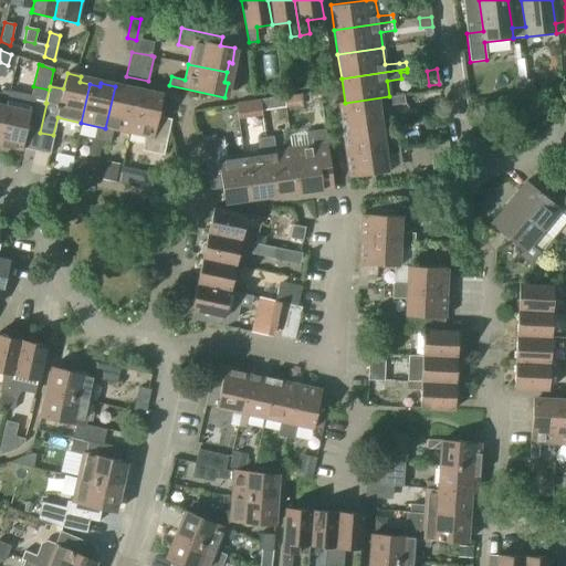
[(129,133),(137,95),(128,93),(128,90),(115,86),(105,128),(129,133)]
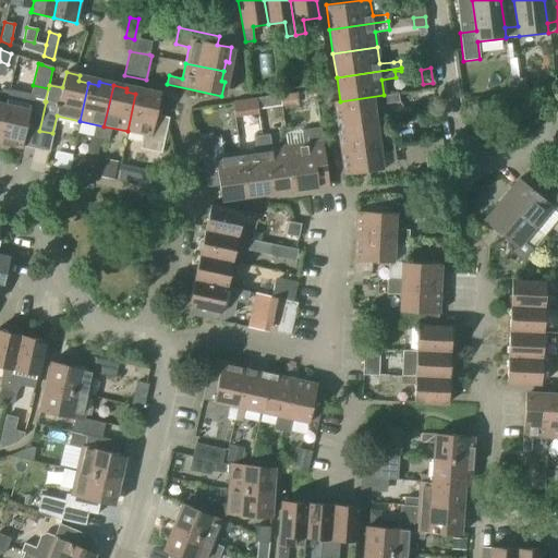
[(5,106),(0,130),(0,144),(22,149),(23,144),(26,128),(39,131),(46,101),(45,101),(36,99),(36,96),(9,89),(9,91),(5,106)]
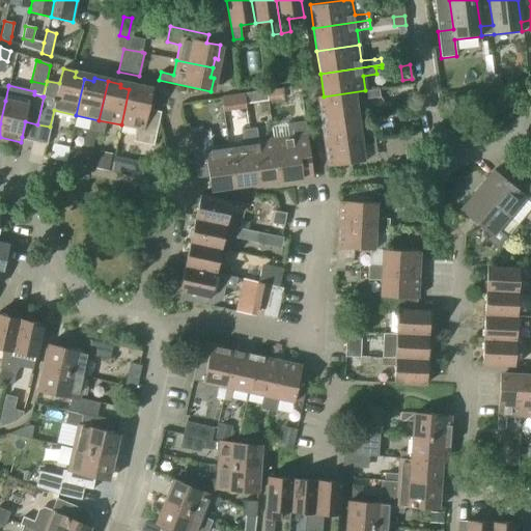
[(0,123),(8,86),(0,85),(0,123)]
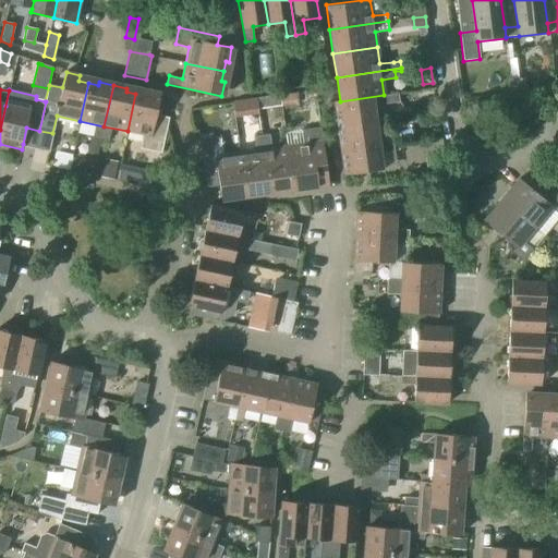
[(168,118),(156,116),(160,95),(146,92),(146,96),(135,94),(128,131),(143,135),(140,148),(160,154),(168,118)]
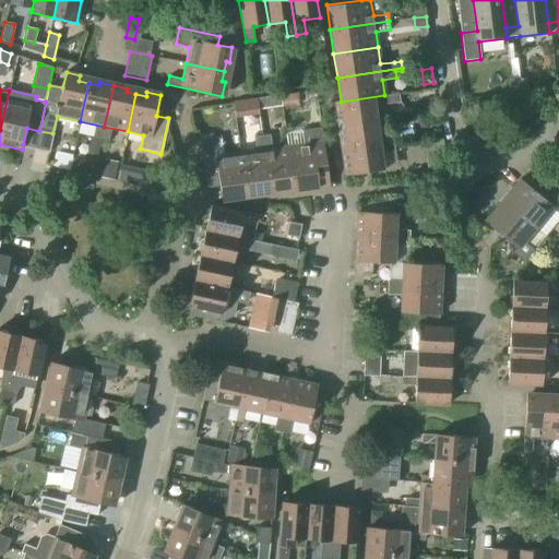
[(296,94),(281,96),(282,107),(282,108),(297,106),(296,94)]
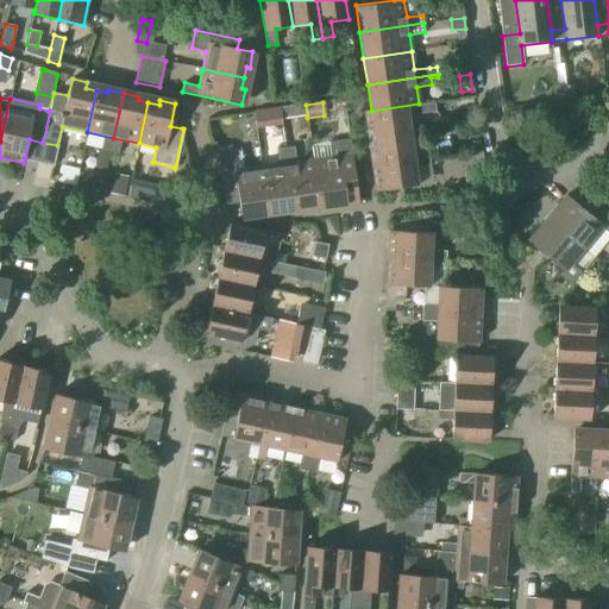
[(434,102),(419,105),(419,114),(435,112),(434,102)]
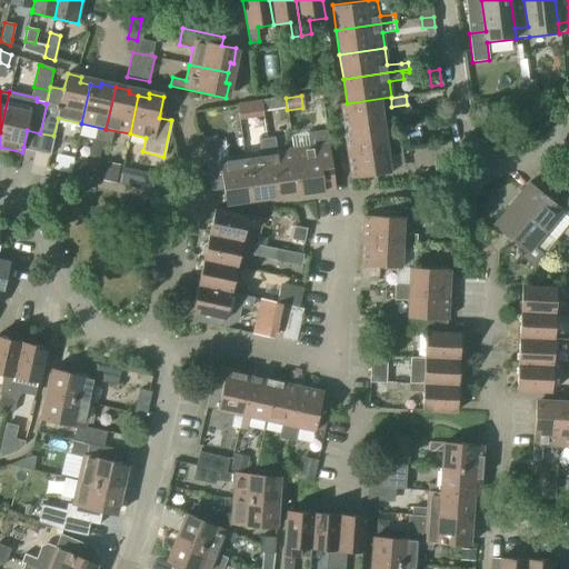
[(262,112),(287,109),(286,97),(260,100),(262,112)]
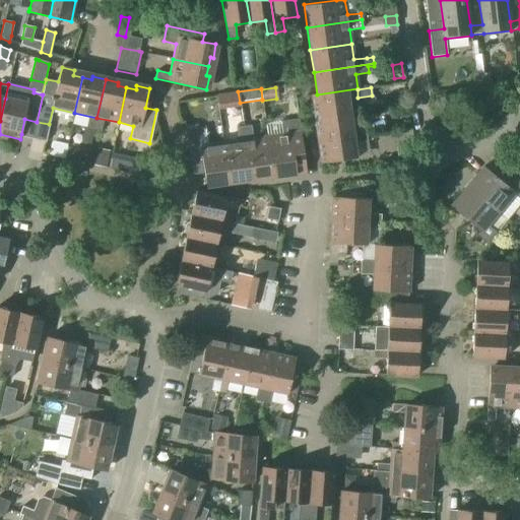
[(315,117),(350,112),(347,91),(358,89),(358,88),(317,94),(311,95),(315,117)]
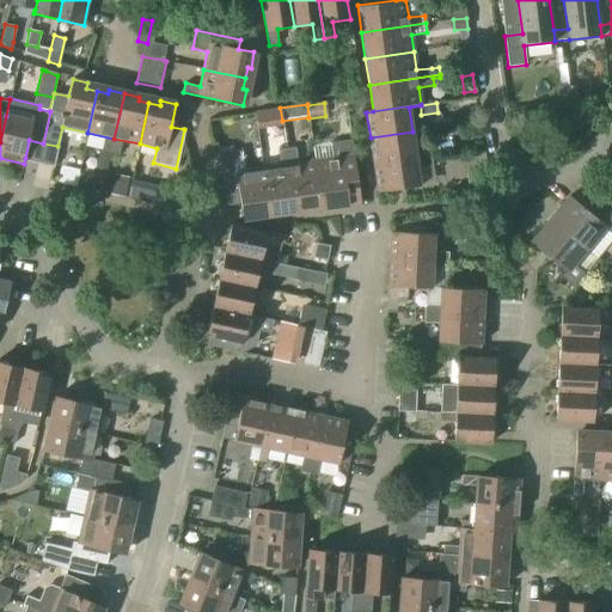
[(283,126),(282,121),(280,108),(255,112),(256,124),(257,124),(257,129),(283,126)]
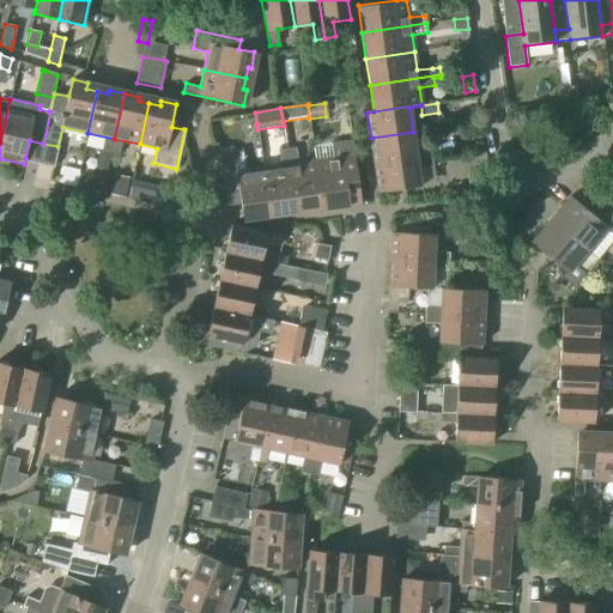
[(375,164),(431,156),(431,149),(416,151),(413,132),(371,138),(375,164)]
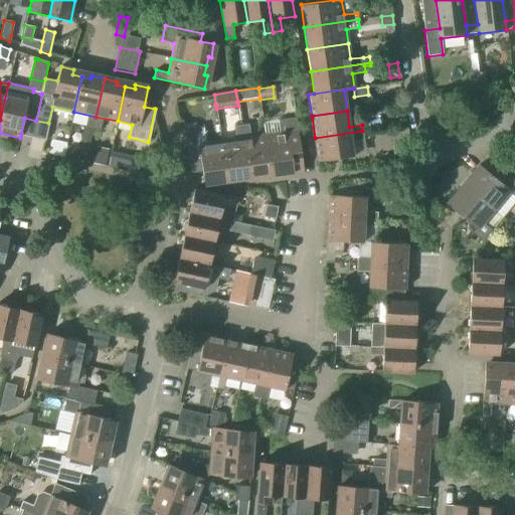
[(304,173),(297,130),(296,118),(278,120),(280,133),(266,135),(272,177),(304,173)]
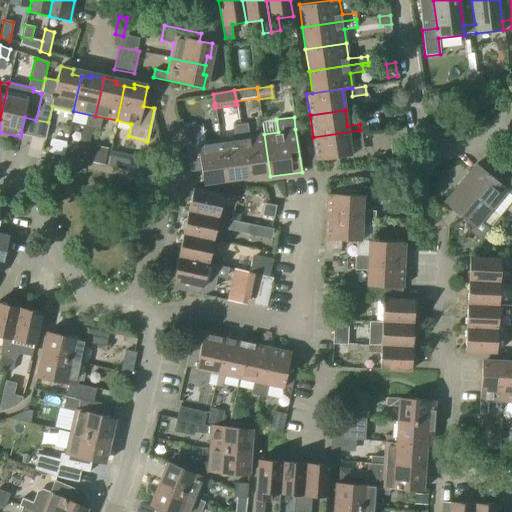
[(225,183),(219,141),(205,143),(202,126),(195,127),(195,121),(182,123),(183,128),(189,173),(201,171),(203,181),(202,181),(203,186),(225,183)]
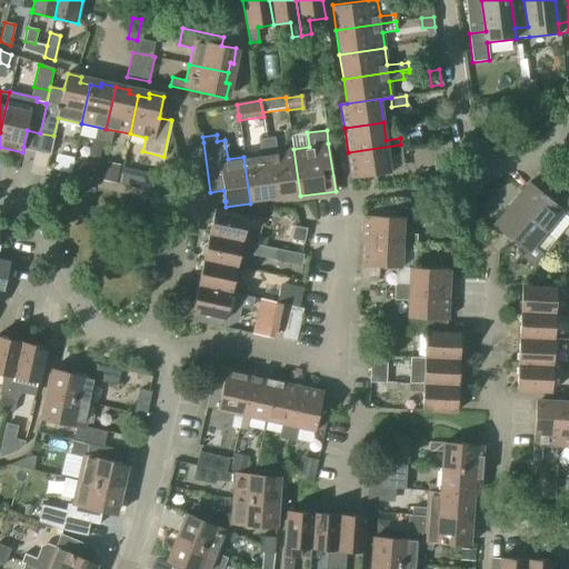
[(300,196),(293,149),(277,152),(275,138),(266,139),(275,199),(300,196)]
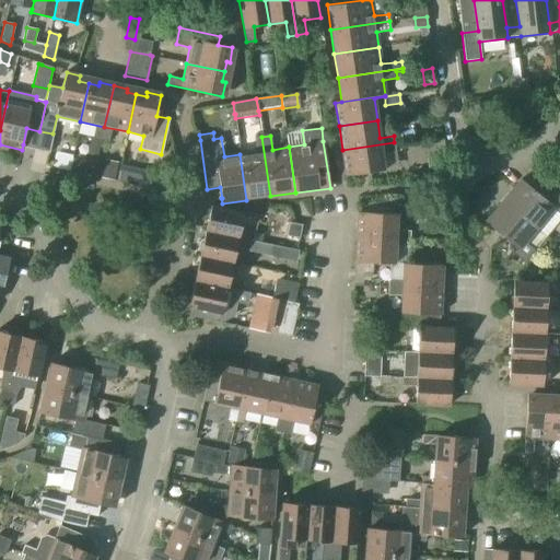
[(246,200),(270,196),(261,137),(254,138),(256,152),(240,154),(246,200)]
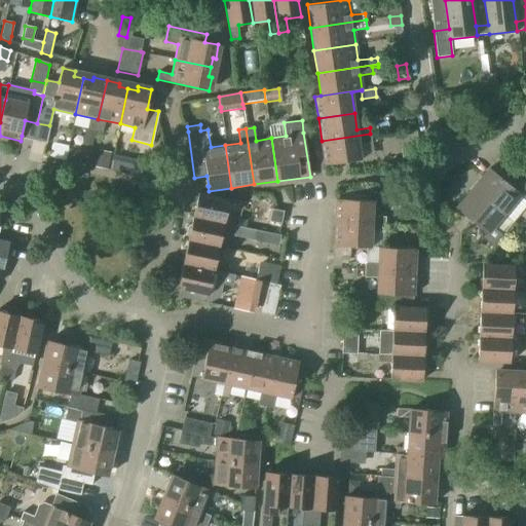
[(370,134),(322,141),(325,164),(361,158),(359,144),(372,143),(370,134)]
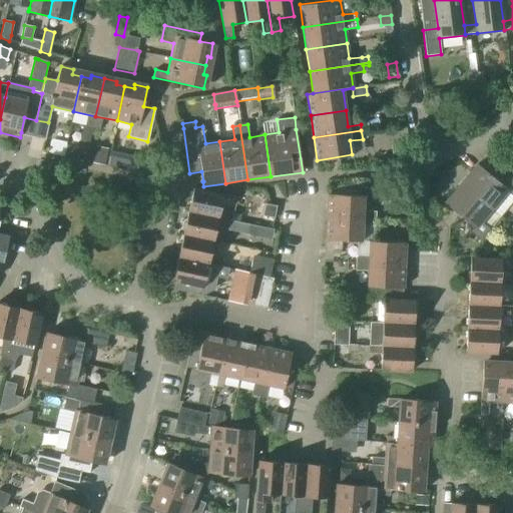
[(66,144),(63,156),(76,159),(77,153),(72,145),(66,144)]
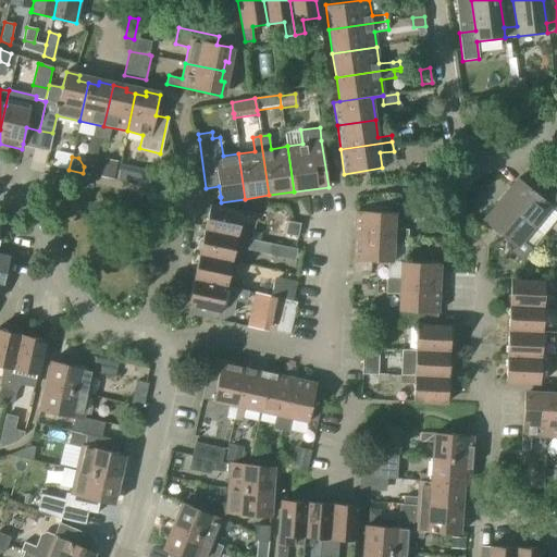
[(434,157),(425,159),(426,170),(436,169),(434,157)]
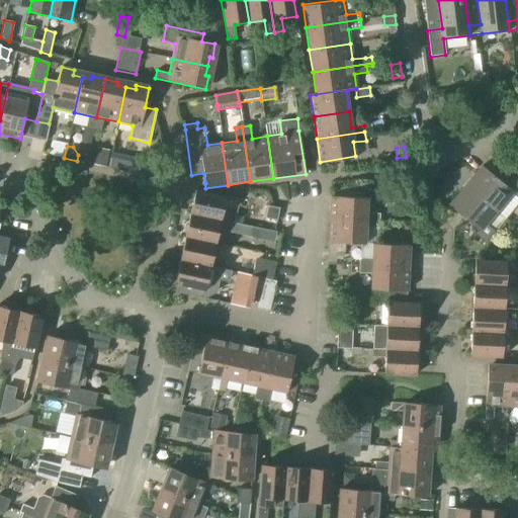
[(121,172),(137,175),(141,160),(124,157),(121,172)]
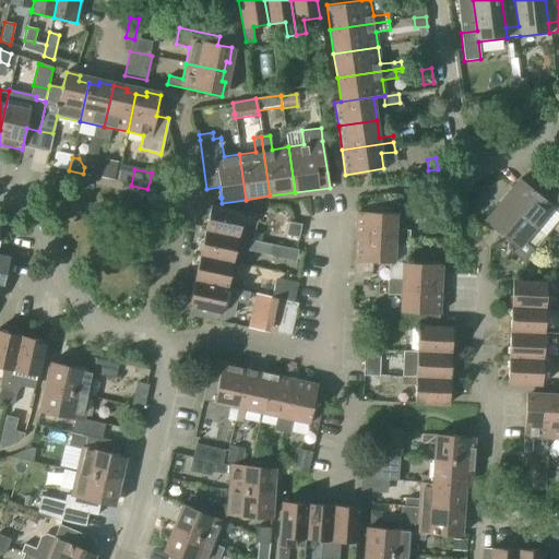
[(502,200),(535,227),(551,209),(558,214),(558,195),(547,186),(538,195),(520,180),(502,200)]
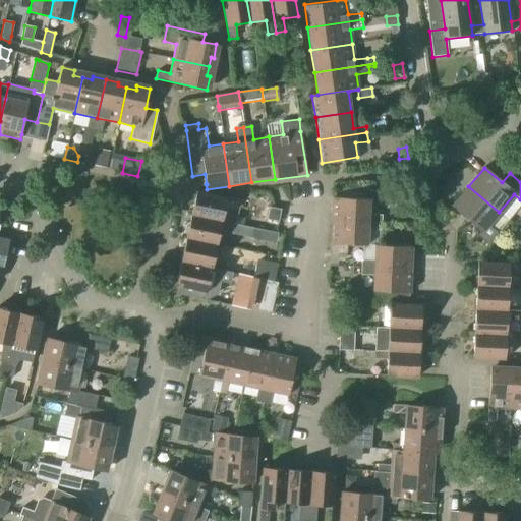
[(488,225),(499,212),(468,186),(453,206),(482,230),(477,236),(487,244),(498,233),(488,225)]
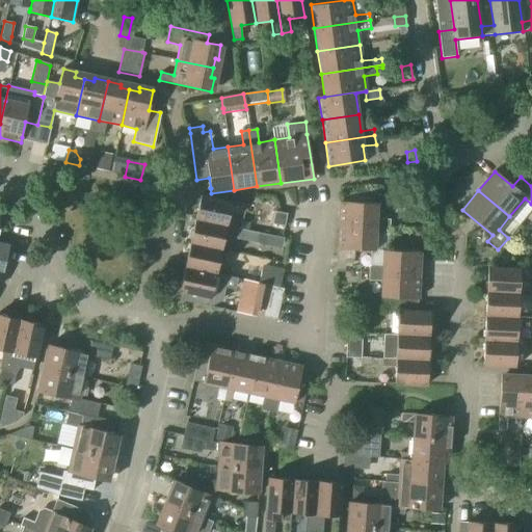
[(390,219),(376,218),(376,203),(374,203),(374,193),(347,192),(346,202),(340,202),(339,224),(390,227),(390,219)]
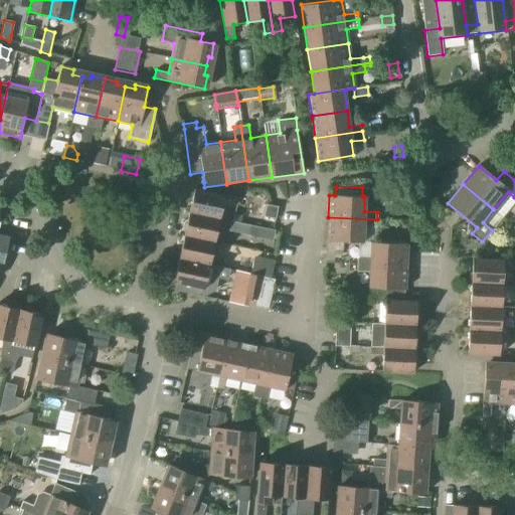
[(189,212),(232,221),(233,213),(220,211),(224,195),(194,189),(189,212)]
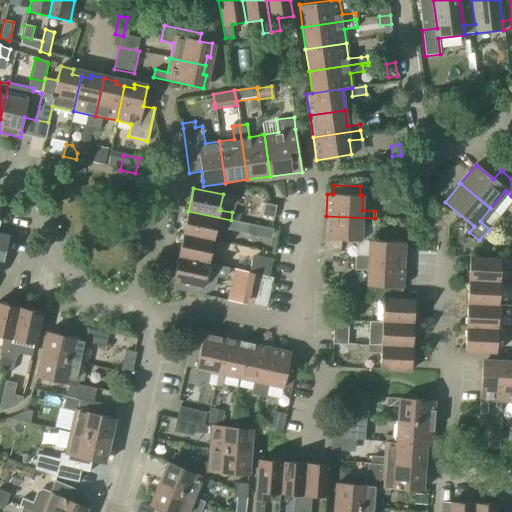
[(274,218),(276,206),(264,204),(262,216),(274,218)]
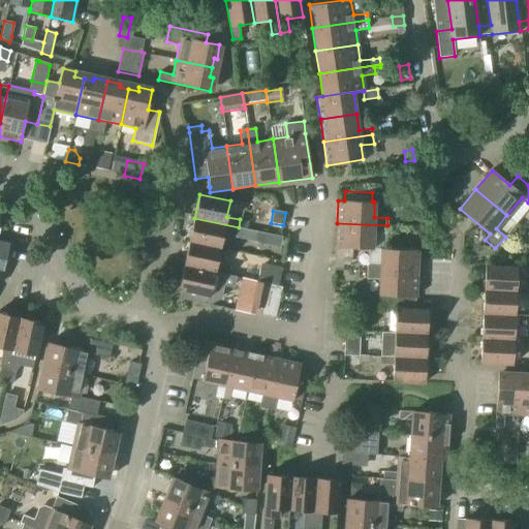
[(239,227),(194,218),(189,242),(220,248),(223,234),(235,237),(235,238),(256,242),(258,232),(239,227)]
